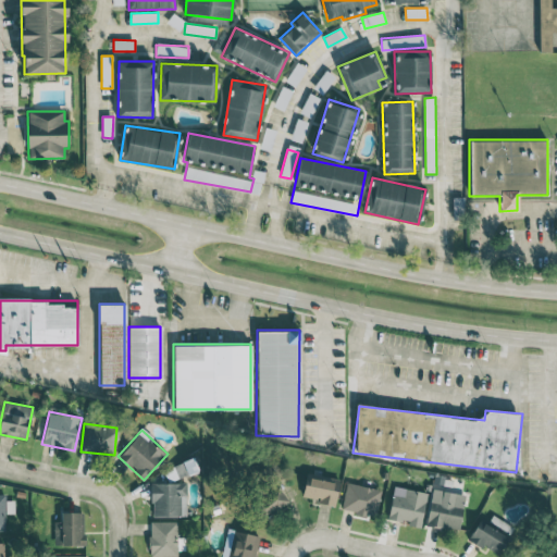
[(169,482),(197,471),(193,458),(164,469),(169,482)]
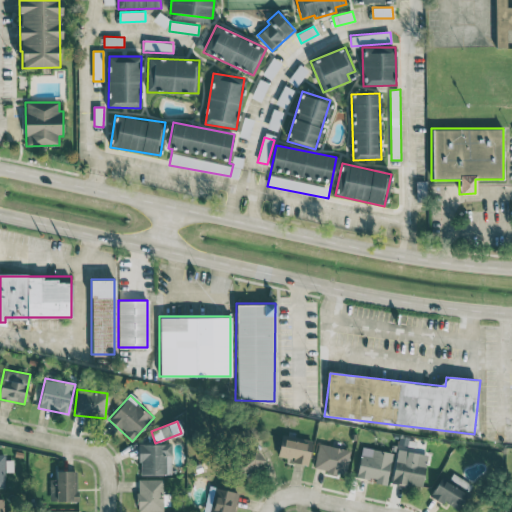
[(278,456),(289,458),(288,462),(308,465),(312,442),(282,436),(278,456)]
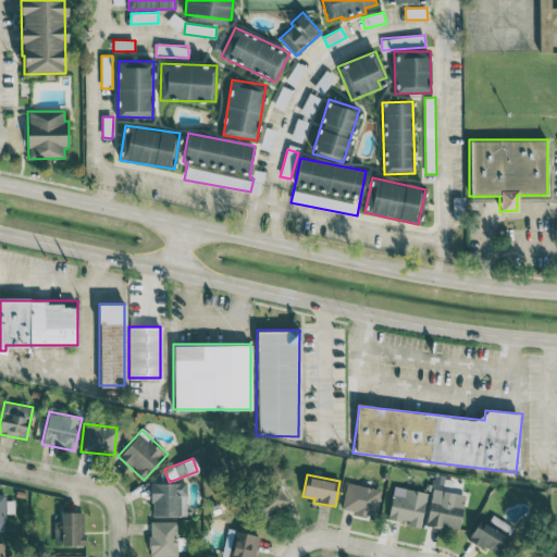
[(151,483),(152,517),(186,516),(186,482),(151,483)]
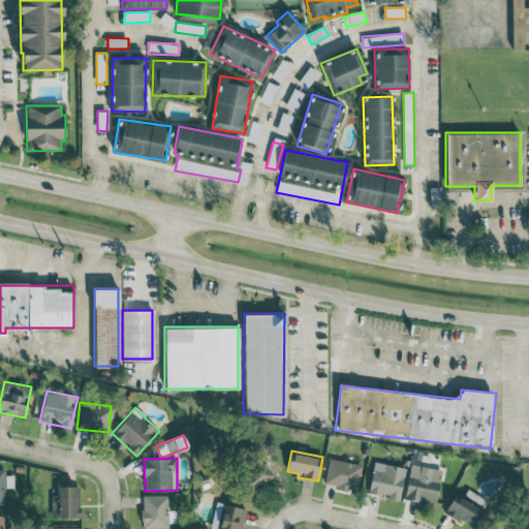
[(362,465),(330,458),(323,485),(356,492),(362,465)]
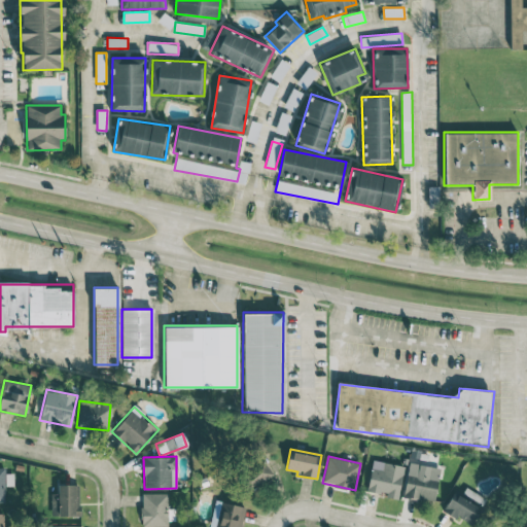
[(405,466),(384,462),(382,470),(372,468),(367,490),(387,494),(386,497),(397,499),(405,466)]
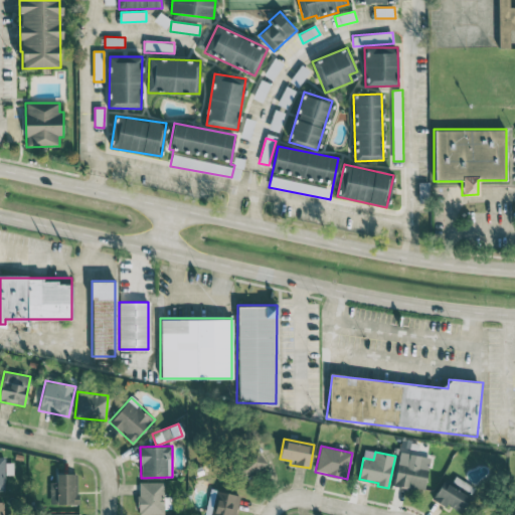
[(424,490),(430,457),(398,453),(393,486),(424,490)]
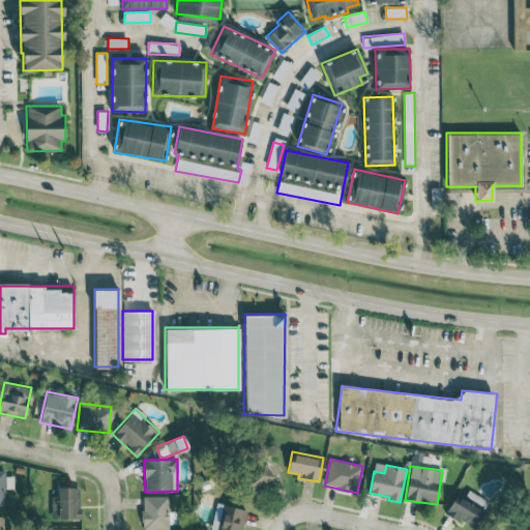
[(80,488),(58,488),(58,499),(53,499),(52,519),(80,519),(80,488)]
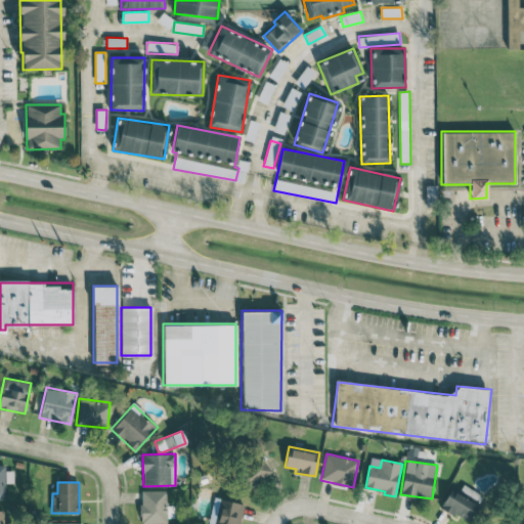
[(483,496),(462,483),(452,498),(446,495),(440,506),(468,522),(483,496)]
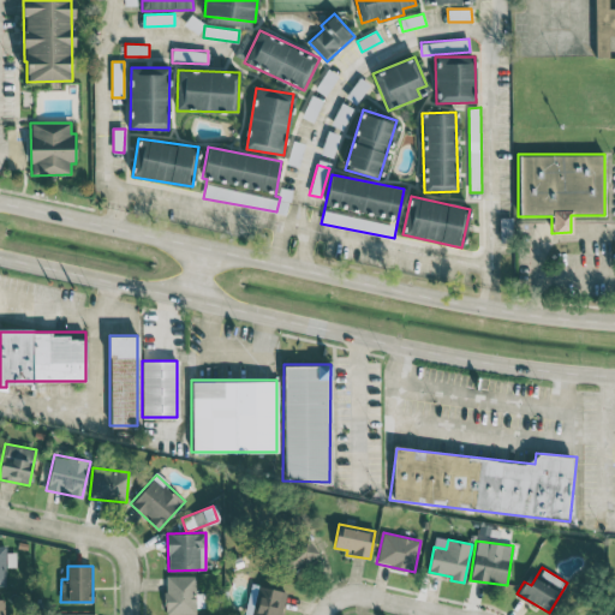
[(165,614),(196,614),(196,607),(204,607),(204,593),(196,593),(196,575),(165,575),(165,614)]
